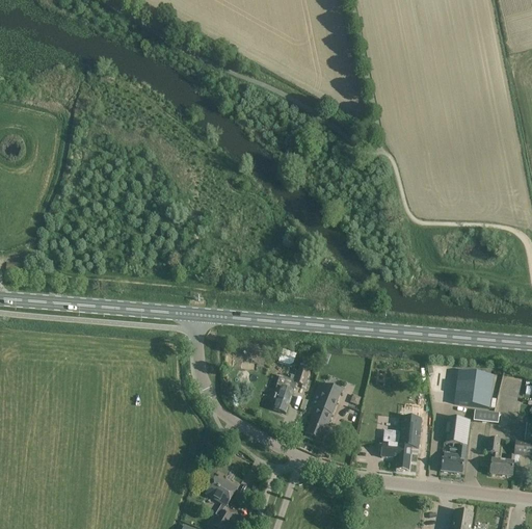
[(325,257),(321,262),(327,266),(331,261),(325,257)]
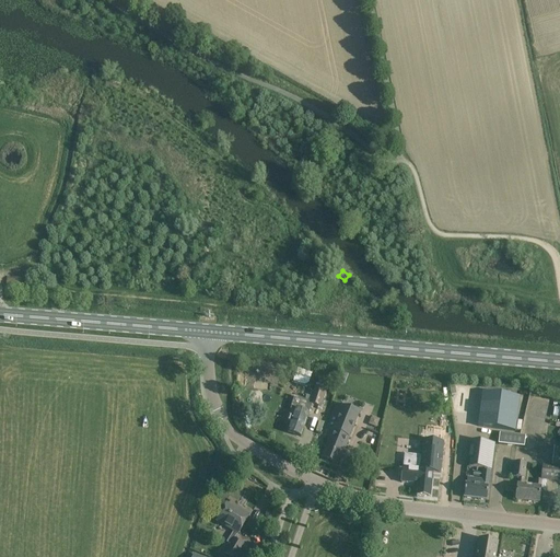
[(298,367),(292,380),(306,384),(310,371),(298,367)]
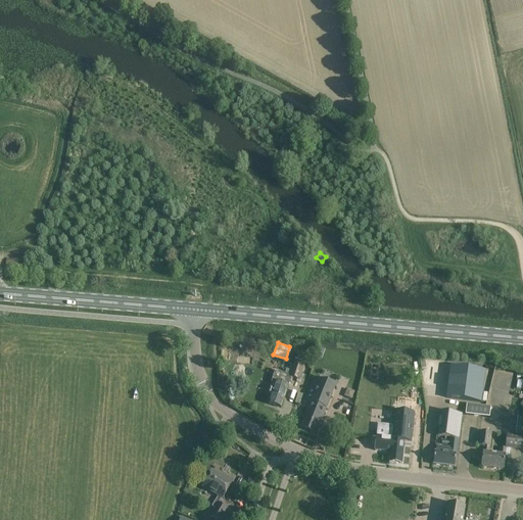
[(274,385),(268,400),(281,406),(291,375),(299,377),(304,362),(294,359),(290,373),(275,368),(269,384),(274,385)]
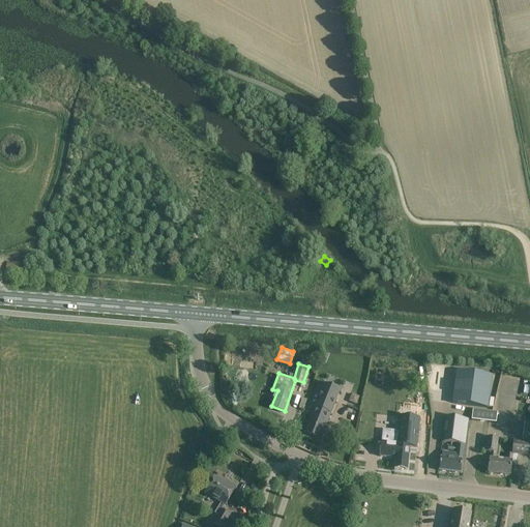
[(457,369),(451,401),(488,406),(492,374),(457,369)]
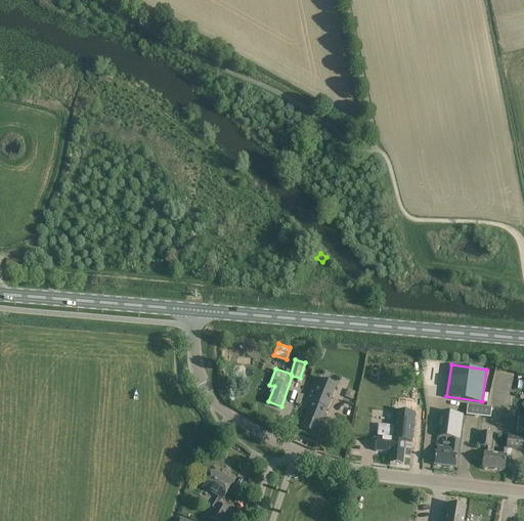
[(311,399),(301,426),(316,432),(336,384),(315,375),(306,397),(311,399)]
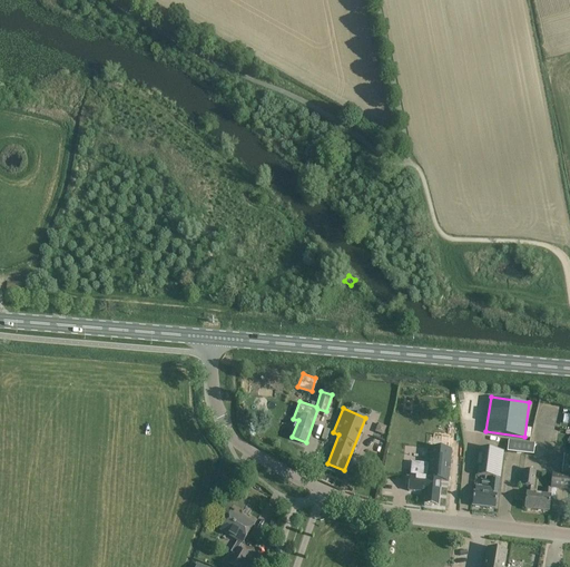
[(379,421),(375,429),(383,432),(386,424),(379,421)]
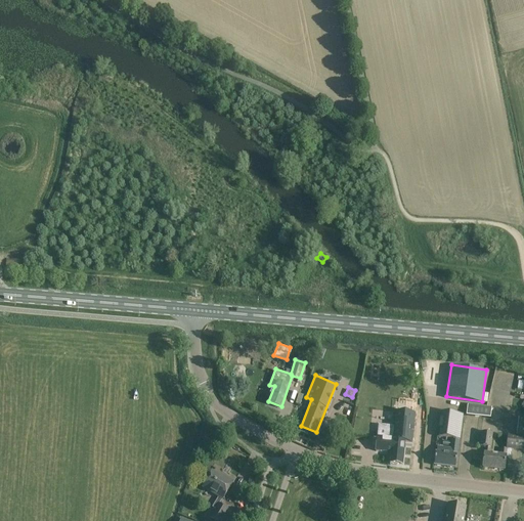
[(379,423),(376,448),(391,449),(389,461),(402,462),(404,439),(411,439),(413,410),(411,410),(412,398),(398,397),(397,409),(393,408),(392,424),(379,423)]
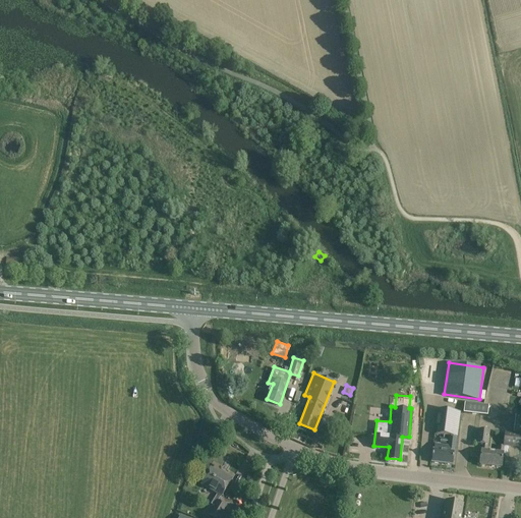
[(488,403),(464,400),(463,410),(487,413),(488,403)]
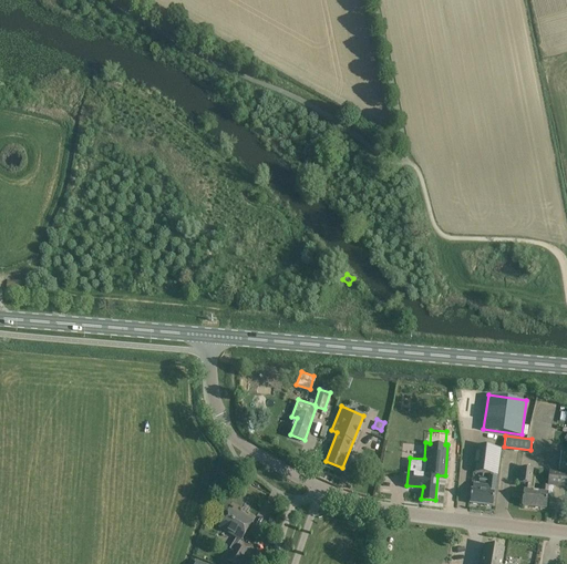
[(497,472),(502,444),(481,442),(477,469),(497,472)]
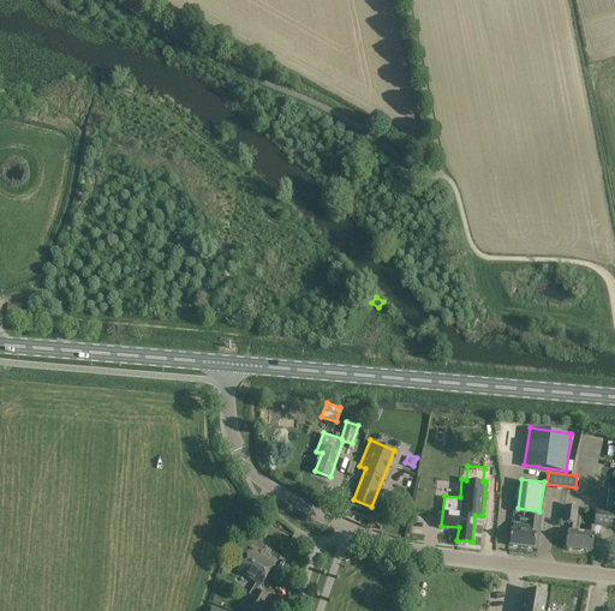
[(587,531),(581,529),(579,547),(592,549),(595,525),(614,527),(614,521),(614,489),(608,489),(604,508),(595,507),(593,525),(589,523),(587,531)]
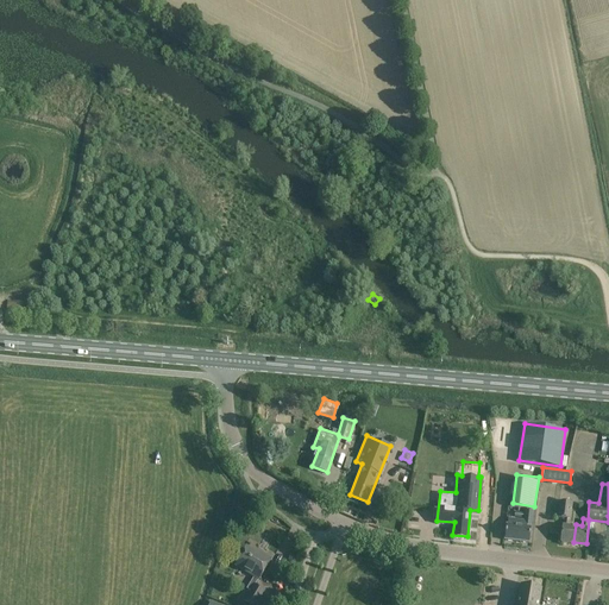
[(560,541),(573,542),(576,524),(570,524),(572,500),(559,499),(557,516),(564,516),(563,523),(560,541)]
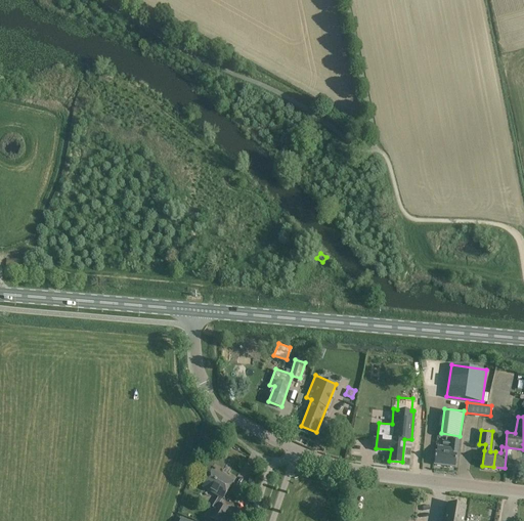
[(207,434),(203,440),(214,447),(218,440),(207,434)]
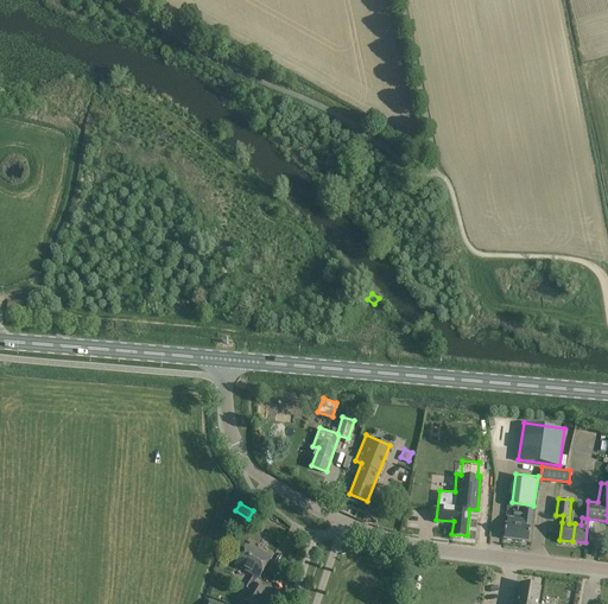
[(506,517),(505,525),(504,536),(529,539),(532,512),(523,510),(521,519),(506,517)]
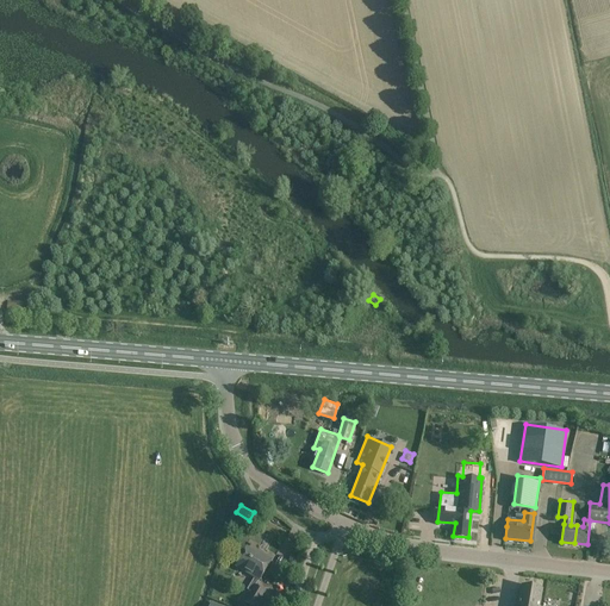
[(246,588),(250,591),(246,600),(255,605),(266,589),(255,583),(259,578),(260,578),(271,558),(262,553),(261,555),(247,547),(236,563),(254,575),(246,588)]
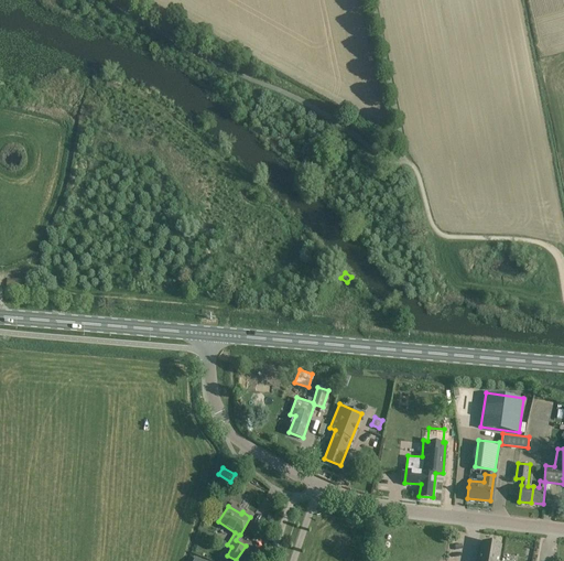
[(500,560),(498,560),(501,543),(483,540),(480,551),(478,560),(500,560)]
